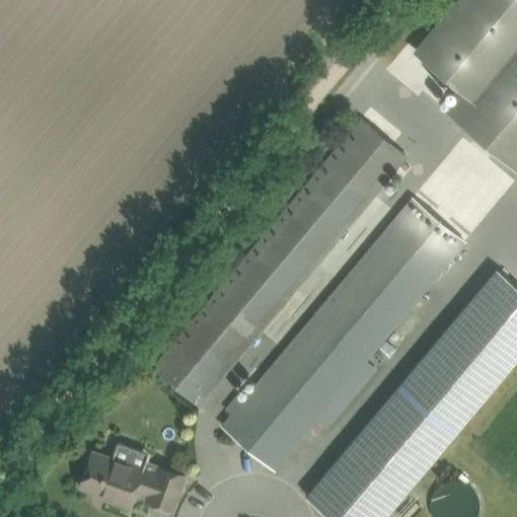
[(516,0),(454,0),(410,54),(458,93),(442,113),(516,174),(516,0)]
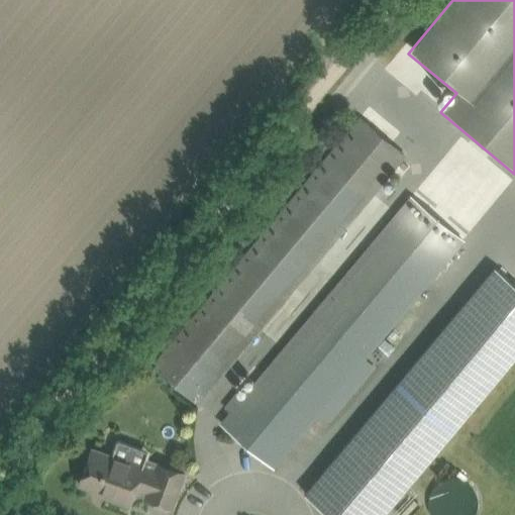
[(403,156),(358,119),(151,367),(196,404),(369,198),(403,156)]
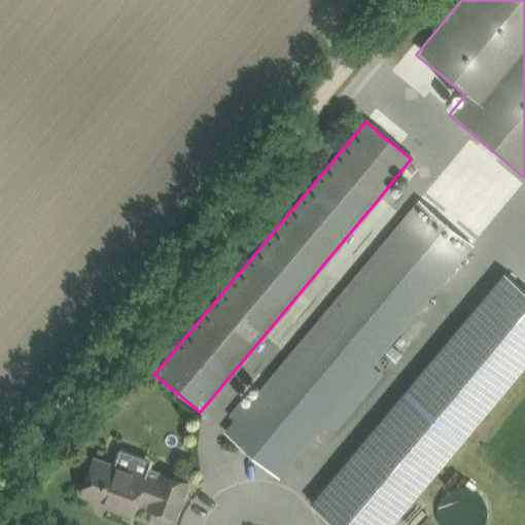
[(224,433),(277,477),(470,246),(418,202),(224,433)]
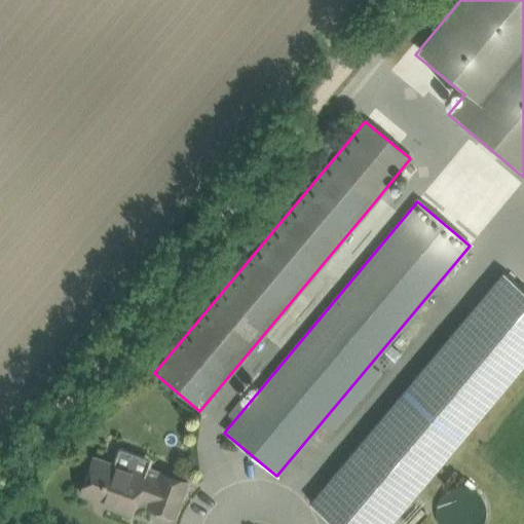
[(388,523),(523,362),(523,293),(501,274),(309,503),(333,523),(388,523)]
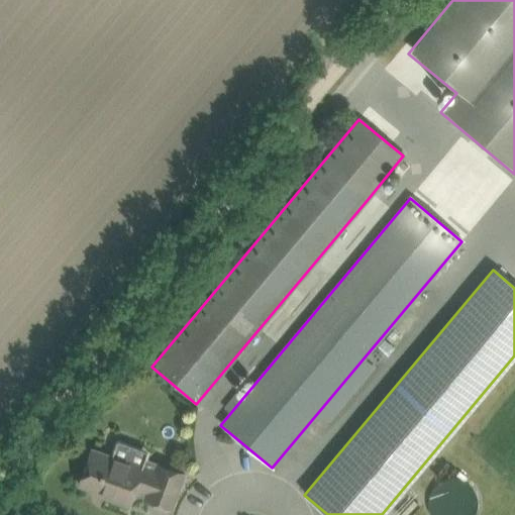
[(140,472),(141,469),(91,450),(78,486),(105,496),(104,498),(127,507),(134,489),(145,493),(143,499),(171,509),(183,475),(156,465),(151,477),(140,472)]
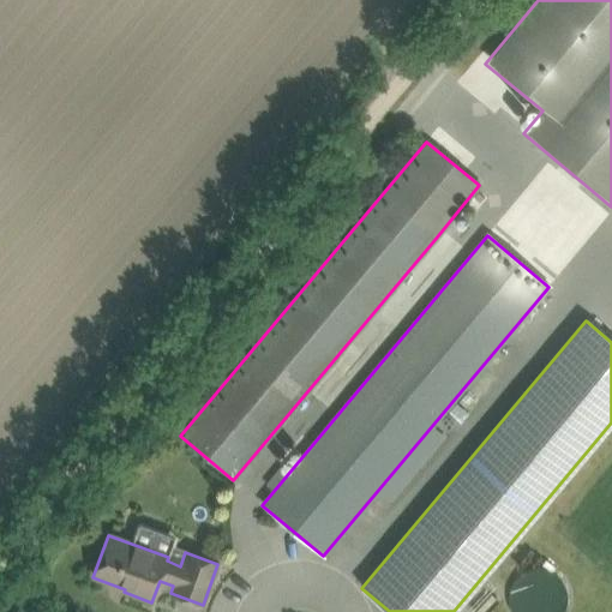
[(508,583),(516,611),(567,611),(553,568),(508,583)]
